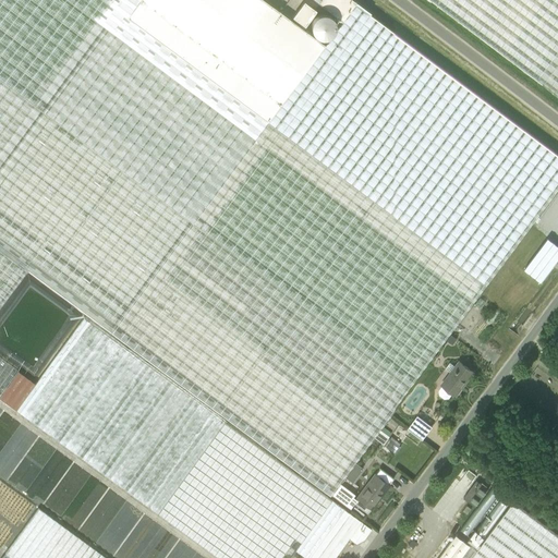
[(447,341),(451,336),(462,320),(557,192),(557,158),(355,7),(319,55),(318,53),(267,121),(128,17),(140,0),(0,0),(0,305),(27,270),(330,495),(447,341)]
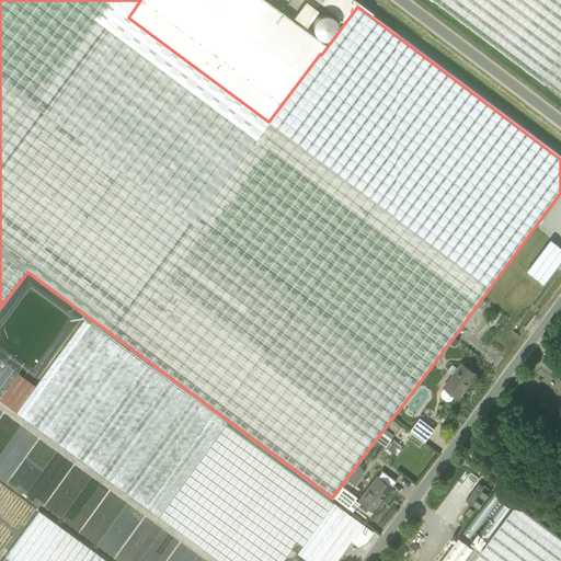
[(327,45),(283,12),(266,0),(140,0),(128,18),(268,122),(320,54),(327,45)]
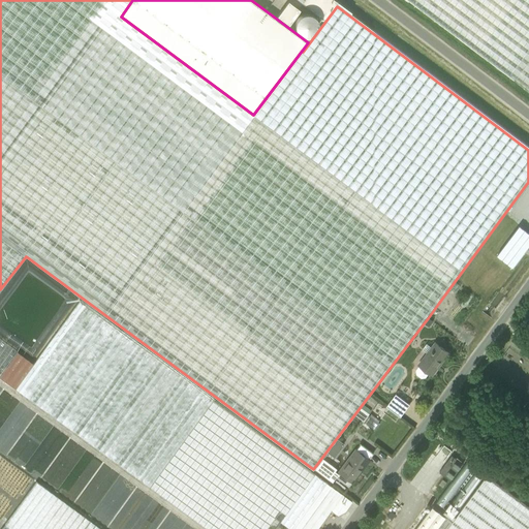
[(338,2),(335,0),(298,0),(324,20),(338,2)]
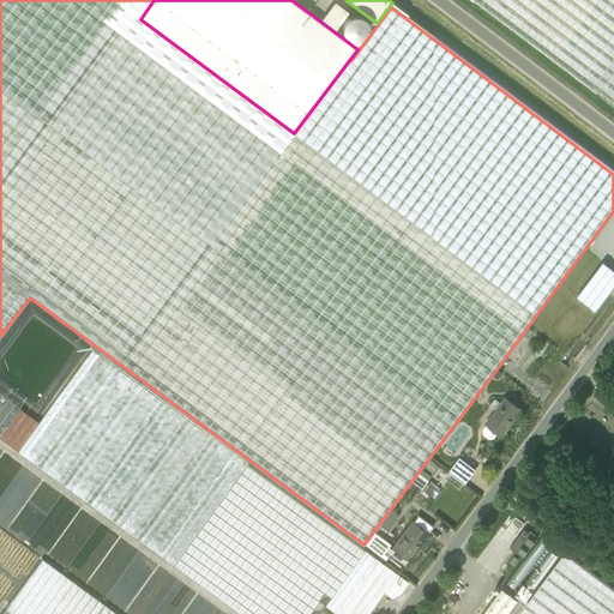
[(613,0),(475,0),(613,104),(613,0)]
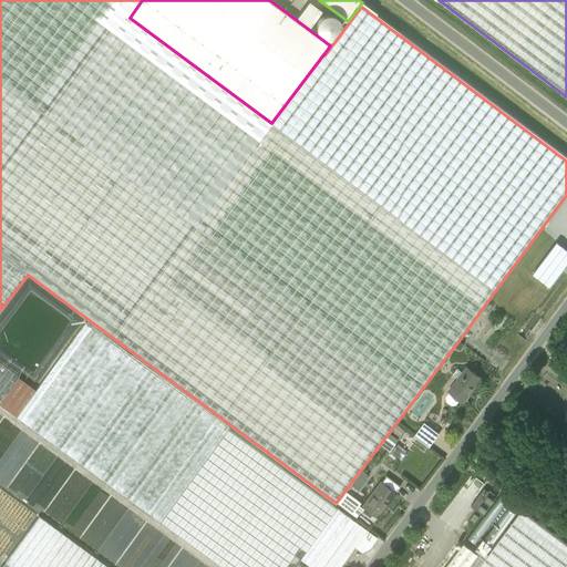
[(309,27),(321,11),(309,1),(297,18),(309,27)]
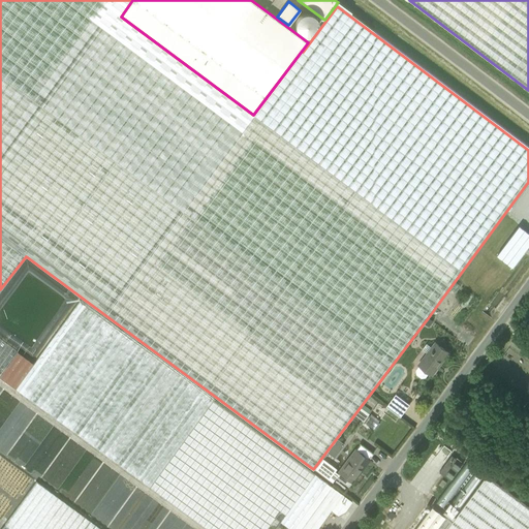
[(507,243),(523,254),(528,248),(522,243),(528,232),(520,226),(507,243)]
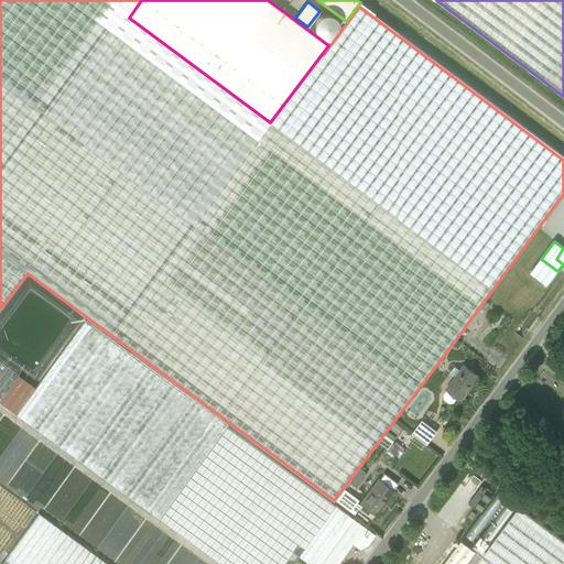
[(548,285),(557,271),(541,259),(530,272),(548,285)]
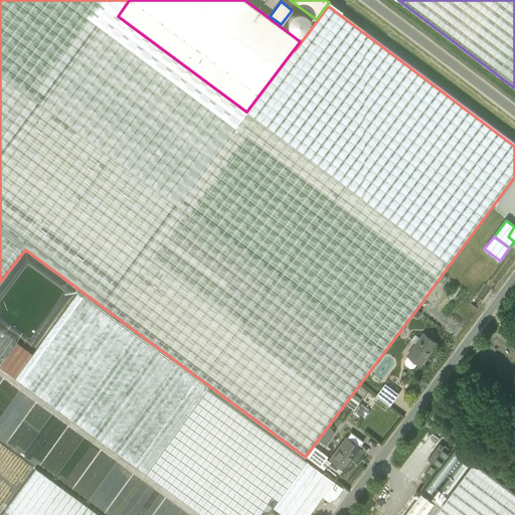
[(17,344),(0,331),(0,368),(14,379),(14,378),(145,474),(145,475),(200,514),(259,514),(263,510),(268,514),(273,507),(284,514),(308,514),(322,497),(328,501),(336,498),(343,488),(331,480),(77,294),(32,355),(17,344)]
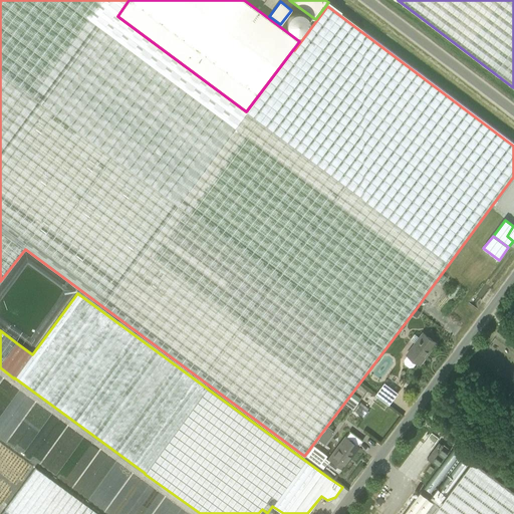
[(421,313),(416,309),(412,314),(417,318),(421,313)]
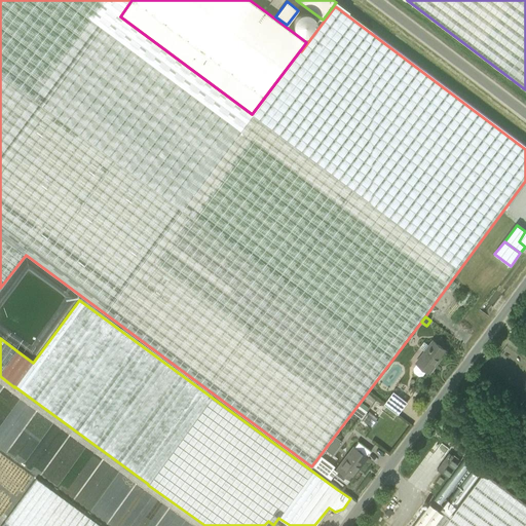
[(420,346),(425,351),(416,363),(417,364),(414,368),(415,372),(419,375),(423,375),(426,370),(429,373),(446,351),(433,341),(428,346),(423,342),(420,346)]
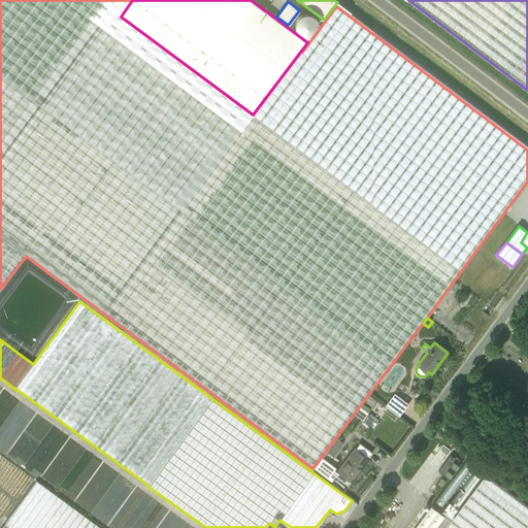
[(386,405),(400,417),(409,404),(395,393),(386,405)]
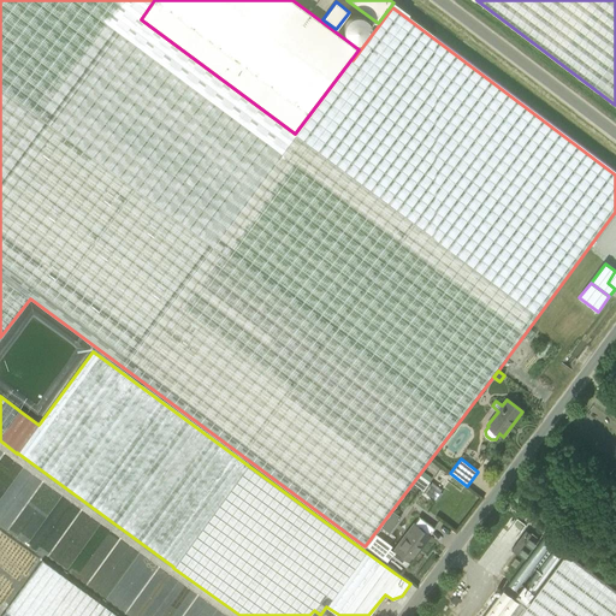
[(422,492),(428,485),(432,479),(422,471),(412,484),(422,492)]
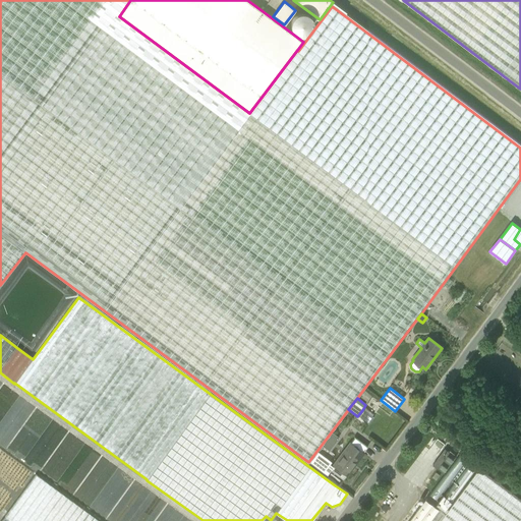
[(362,410),(357,416),(369,424),(373,418),(362,410)]
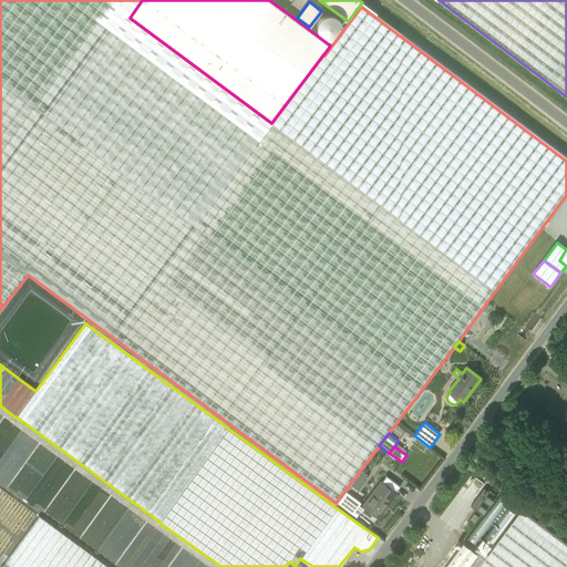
[(363,506),(359,511),(373,522),(373,521),(377,516),(377,517),(394,493),(399,486),(400,487),(400,486),(385,476),(387,477),(381,483),(363,506)]
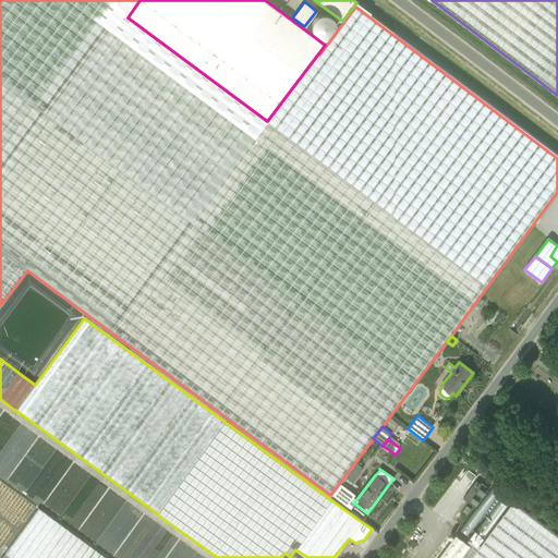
[(476,481),(463,498),(475,507),(488,489),(476,481)]
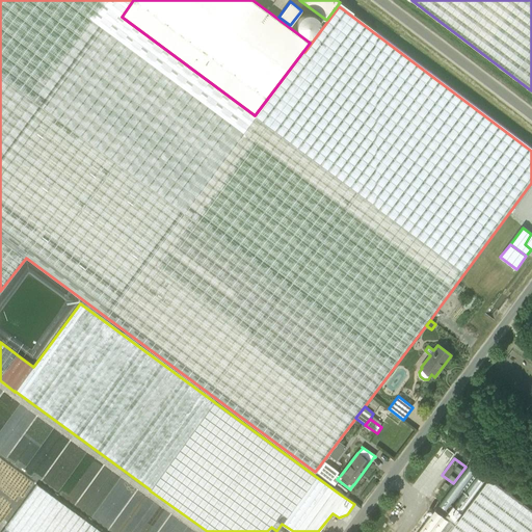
[(531,531),(531,510),(489,479),(455,525),(435,509),(418,531),(531,531)]
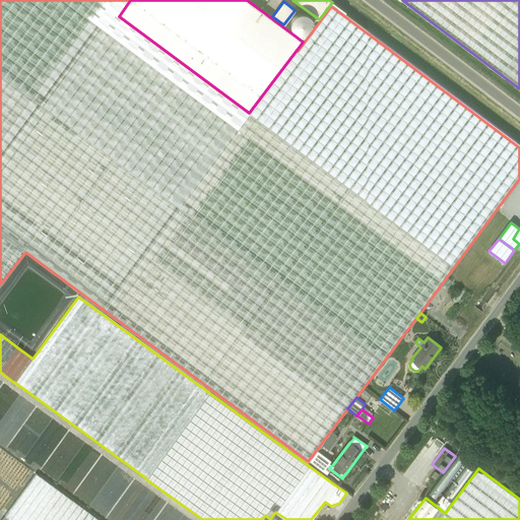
[(99,519),(36,473),(0,519),(99,519)]
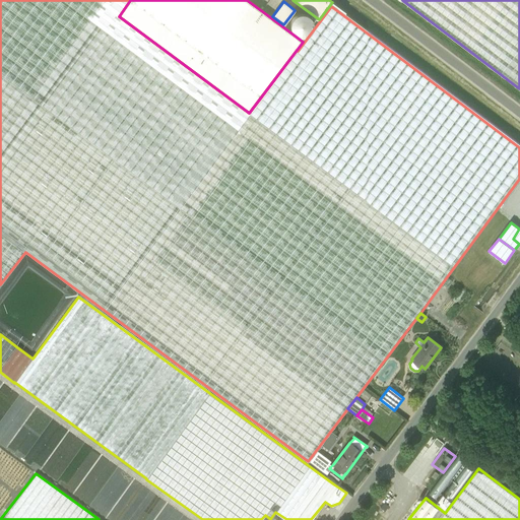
[(443,495),(436,504),(444,510),(451,500),(443,495)]
